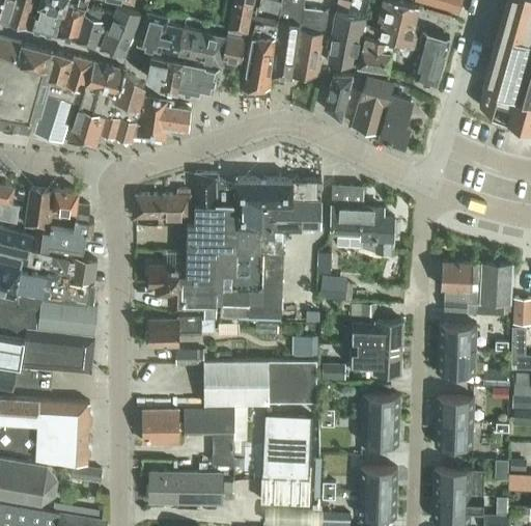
[(0,0),(0,23),(8,26),(15,0),(0,0)]
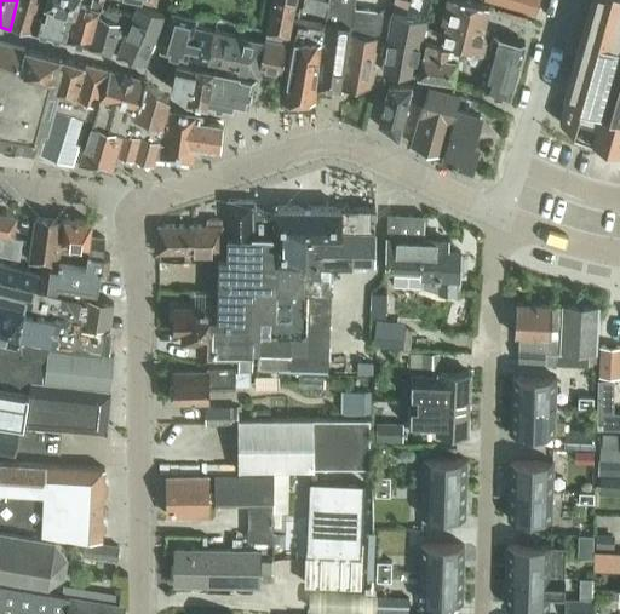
[(17,0),(10,30),(30,35),(36,15),(40,0),(17,0)]
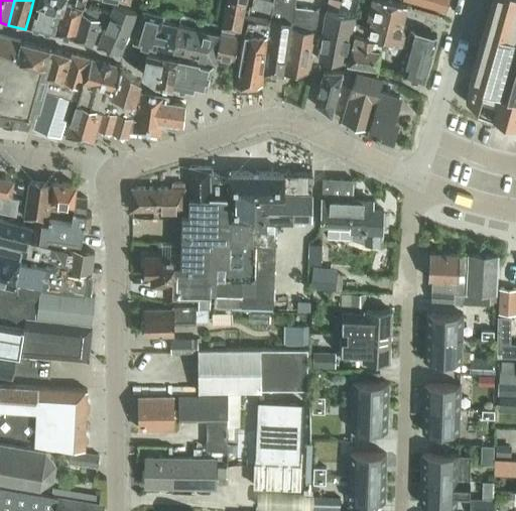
[(62,13),(65,8),(66,0),(38,0),(37,6),(39,7),(62,13)]
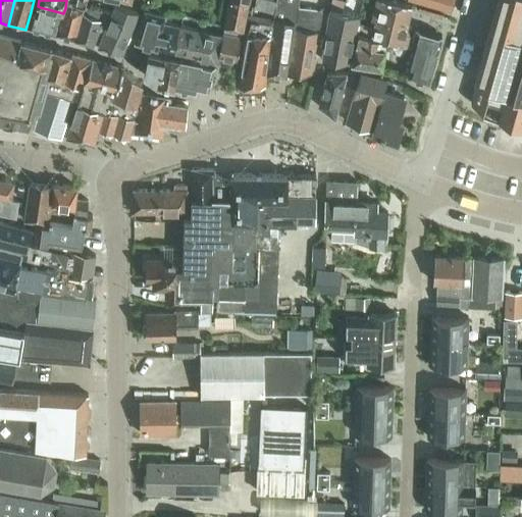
[(248,10),(249,0),(229,0),(229,6),(248,10)]
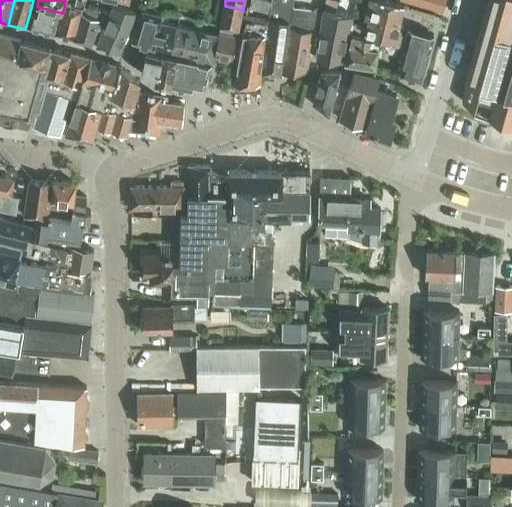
[(252,0),(249,11),(267,16),(270,5),(252,0)]
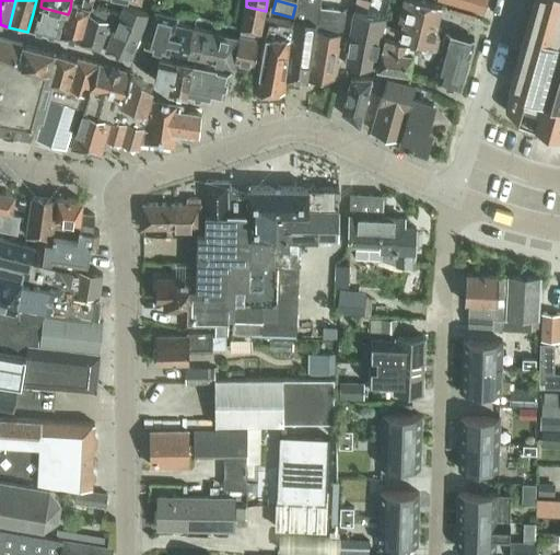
[(316,34),(341,37),(345,19),(319,16),(321,0),(296,0),(294,24),(291,43),(287,85),(308,88),(308,84),(316,34)]
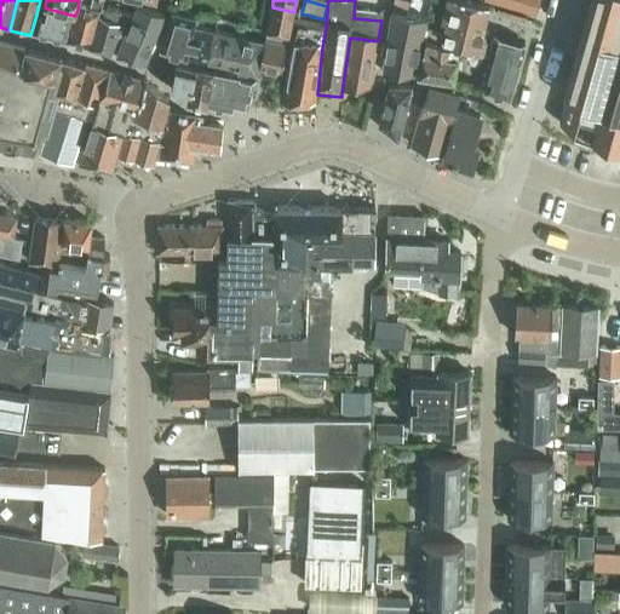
[(515,0),(487,0),(486,5),(511,12),(515,0)]
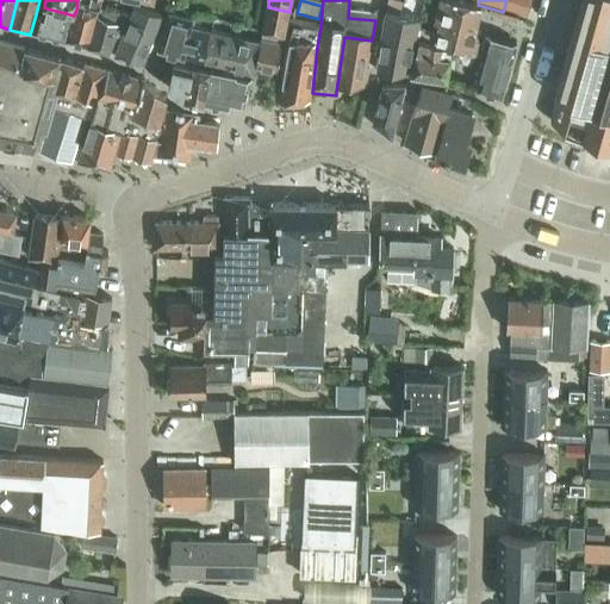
[(609,0),(582,0),(553,100),(556,101),(551,125),(583,142),(609,149),(609,0)]
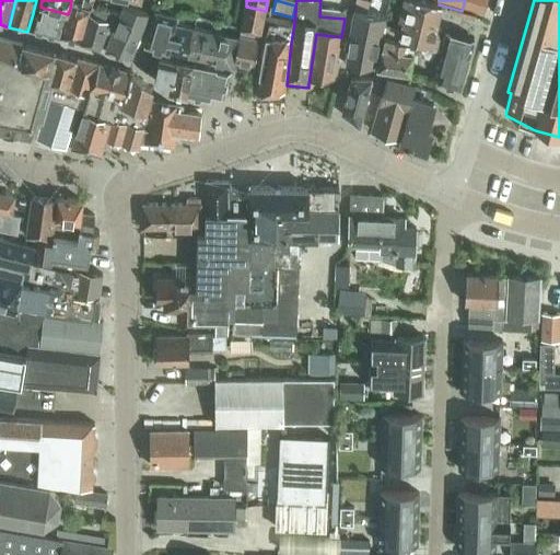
[(83,1),(81,12),(70,9),(68,14),(60,41),(81,47),(90,14),(93,3),(83,1)]
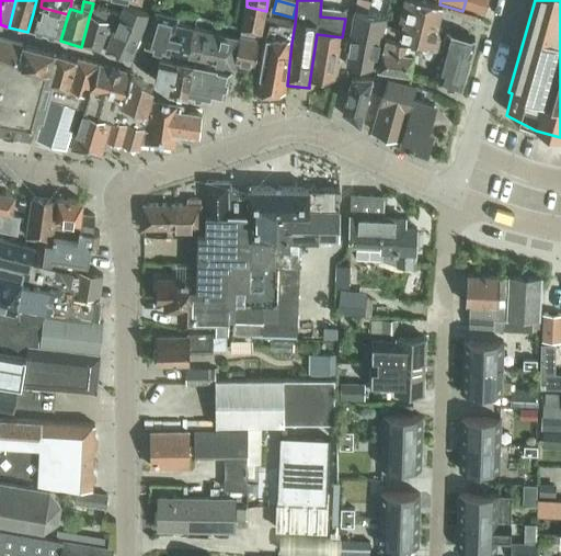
[(355,14),(368,18),(370,4),(356,1),(355,14)]
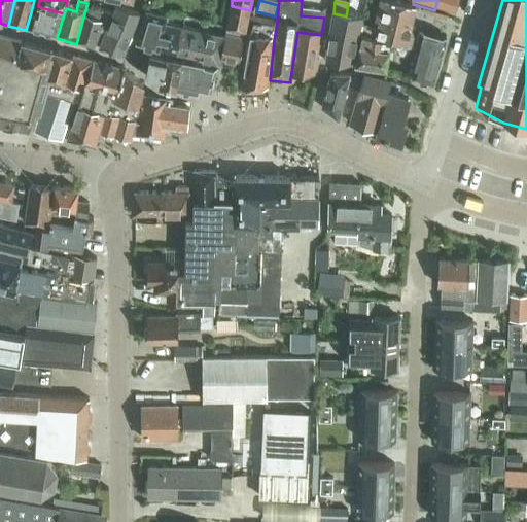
[(414,37),(410,36),(416,9),(385,2),(385,3),(381,2),(375,24),(380,25),(378,31),(362,27),(359,37),(362,38),(389,44),(411,49),(414,37)]
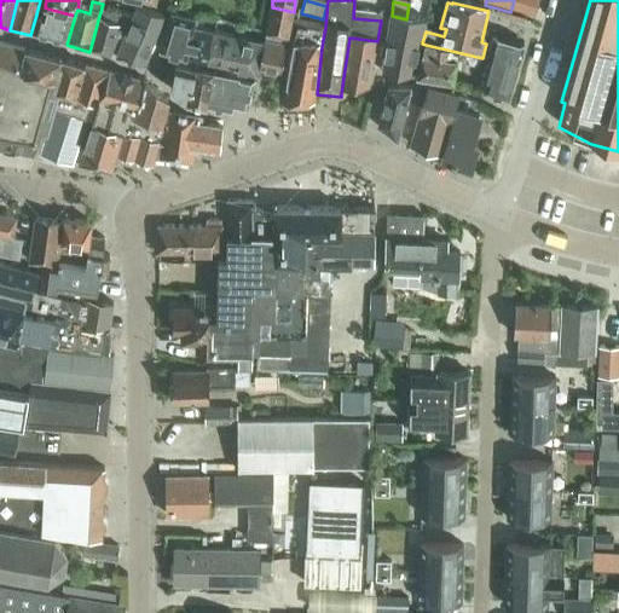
[(288,42),(294,12),(272,7),(266,38),(288,42)]
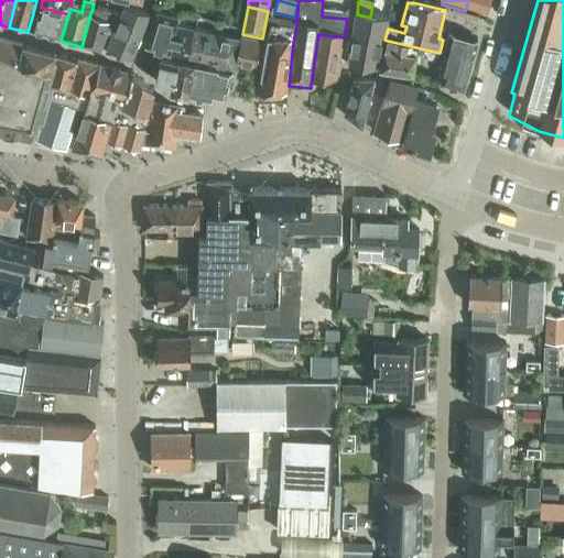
[(61,41),(68,14),(43,8),(41,15),(33,13),(28,32),(61,41)]
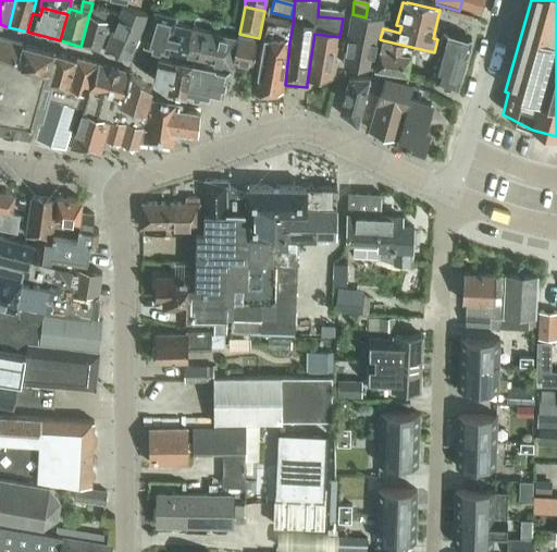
[(107,24),(100,47),(107,49),(104,53),(131,61),(147,17),(123,8),(119,17),(108,14),(104,23),(107,24)]
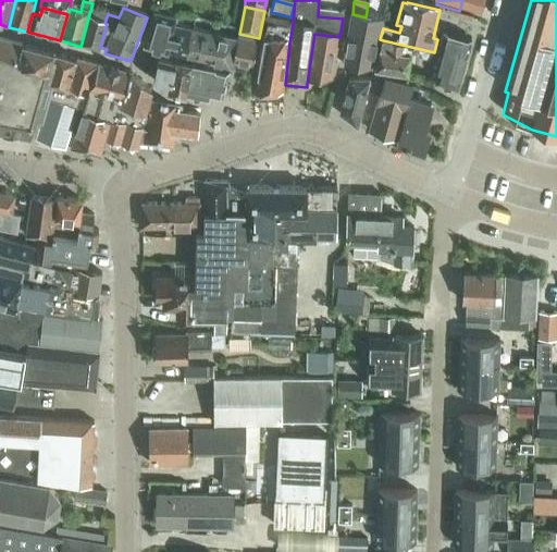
[(104,23),(108,14),(96,10),(94,20),(88,17),(81,47),(99,52),(100,47),(107,24),(104,23)]
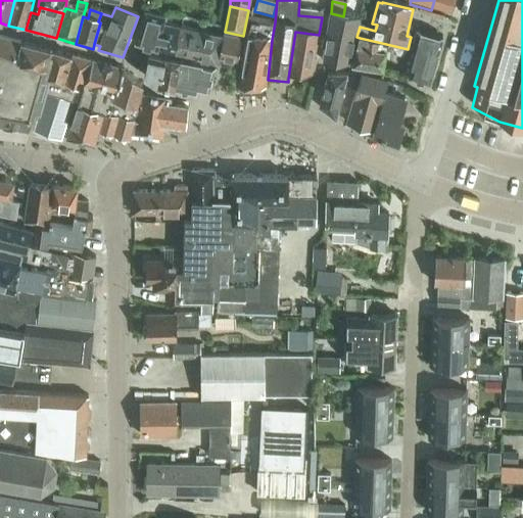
[(360,19),(343,16),(331,13),(327,38),(323,64),(348,66),(360,19)]
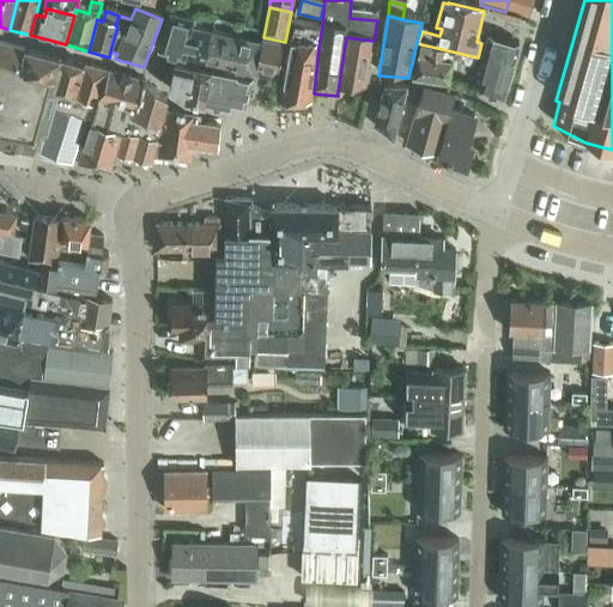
[(184,61),(190,31),(193,23),(170,17),(158,53),(184,61)]
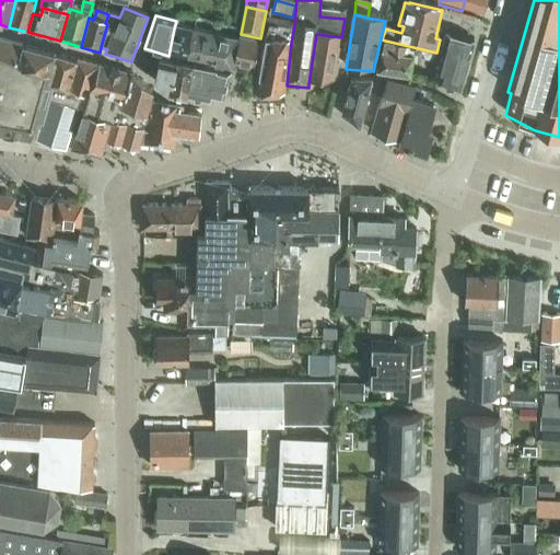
[(291,43),(294,24),(270,21),(265,42),(255,96),(255,97),(283,95),(287,85),(291,43)]
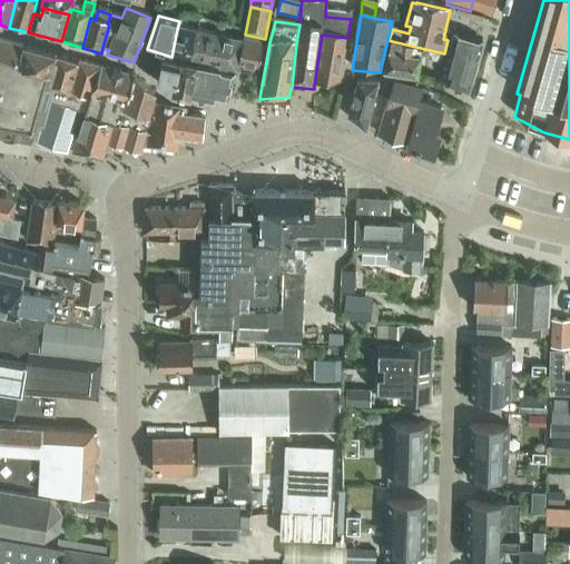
[(193,52),(197,33),(177,29),(172,57),(172,58),(193,62),(195,53),(193,52)]
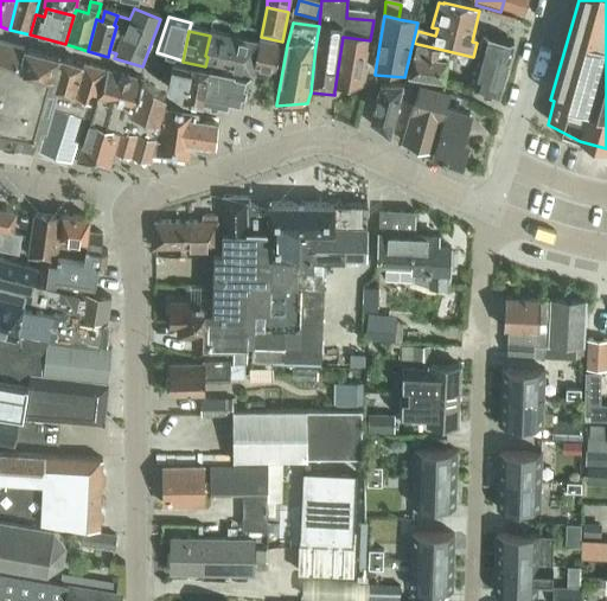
[(228,66),(234,40),(210,36),(205,56),(208,57),(205,66),(229,71),(229,66),(228,66)]
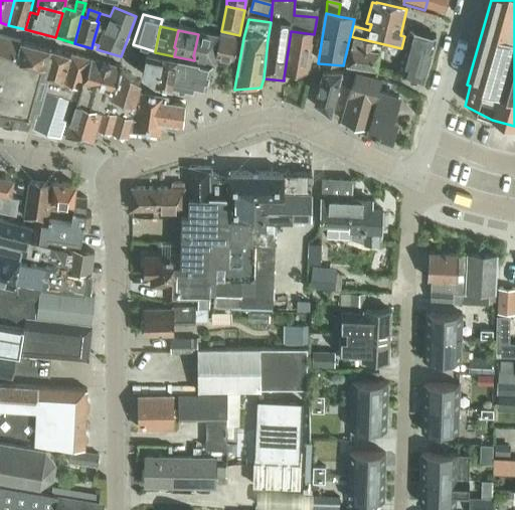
[(307,76),(314,34),(291,31),(284,77),(307,76)]
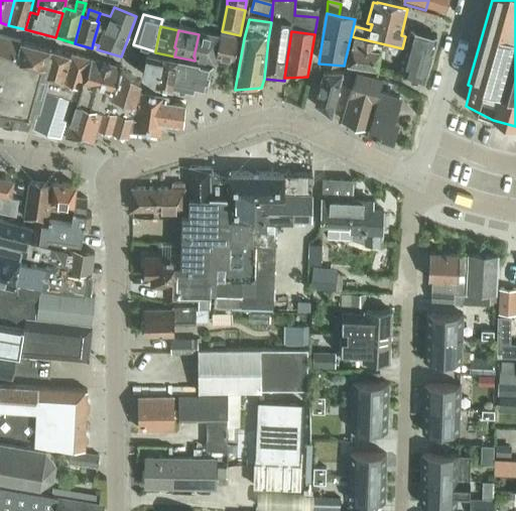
[(411,49),(403,80),(424,86),(436,39),(410,32),(410,33),(406,48),(411,49)]
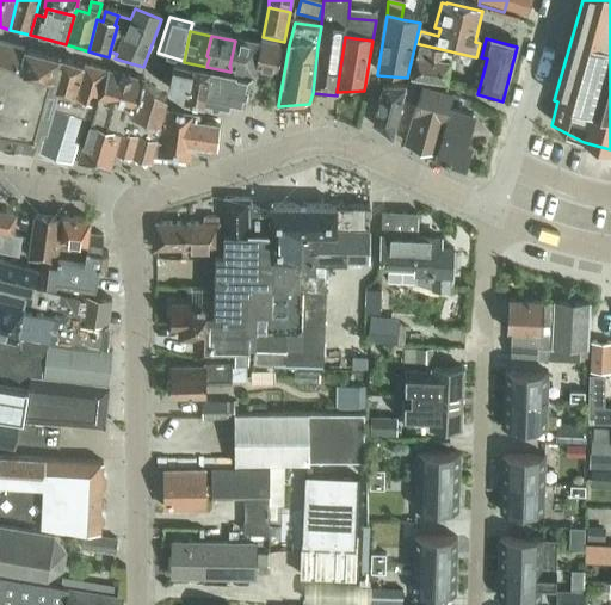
[(255,72),(260,47),(235,41),(229,67),(230,67),(230,72),(253,78),(255,72)]
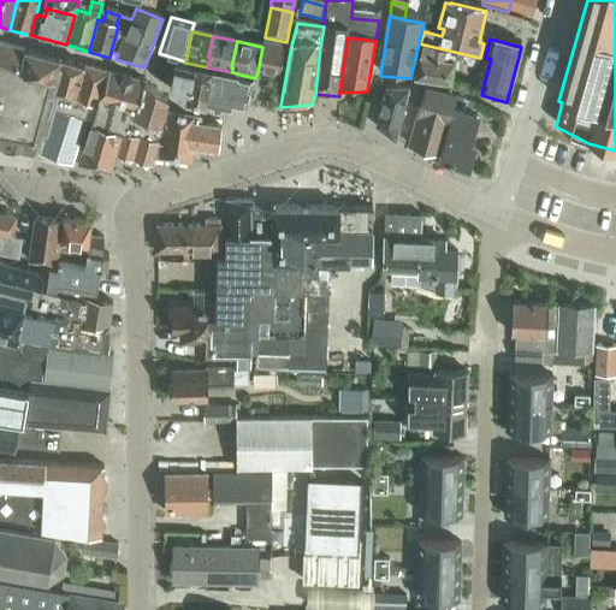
[(262,47),(258,72),(279,77),(284,48),(262,43),(262,47)]
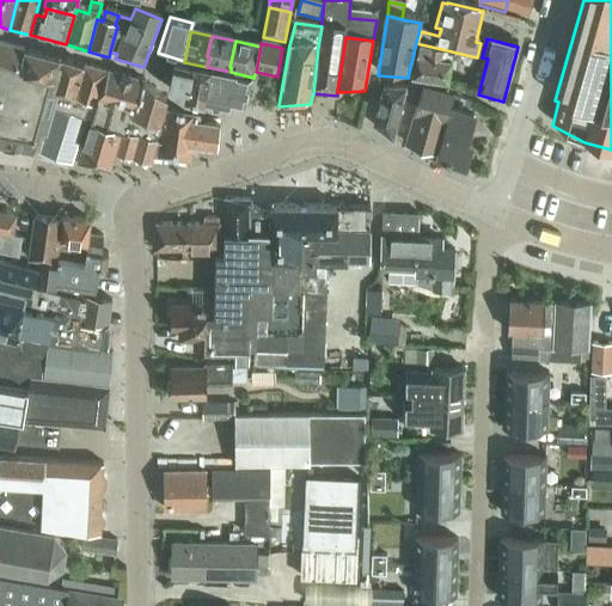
[(447,83),(452,51),(421,44),(412,78),(447,83)]
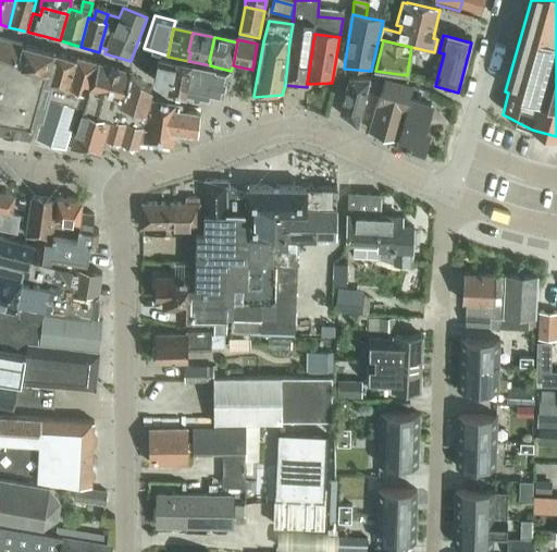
[(75,68),(77,62),(0,41),(0,135),(32,140),(34,131),(39,133),(54,85),(69,90),(75,68)]
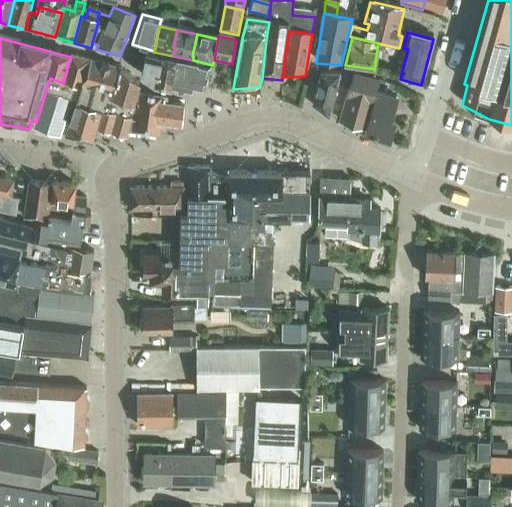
[(158,79),(162,58),(146,55),(142,78),(152,86),(153,78),(158,79)]
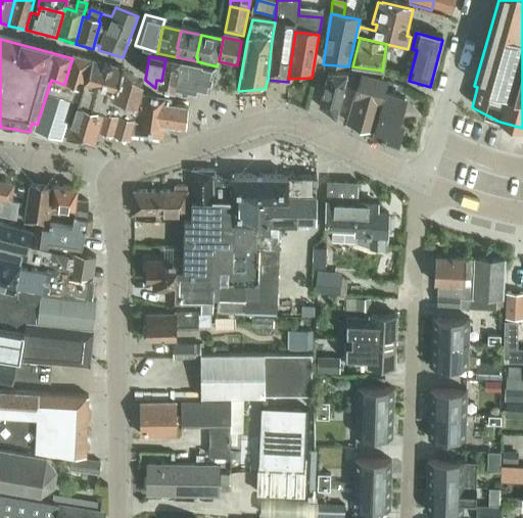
[(85,83),(91,62),(73,58),(70,63),(65,85),(72,87),(81,89),(83,83),(85,83)]
